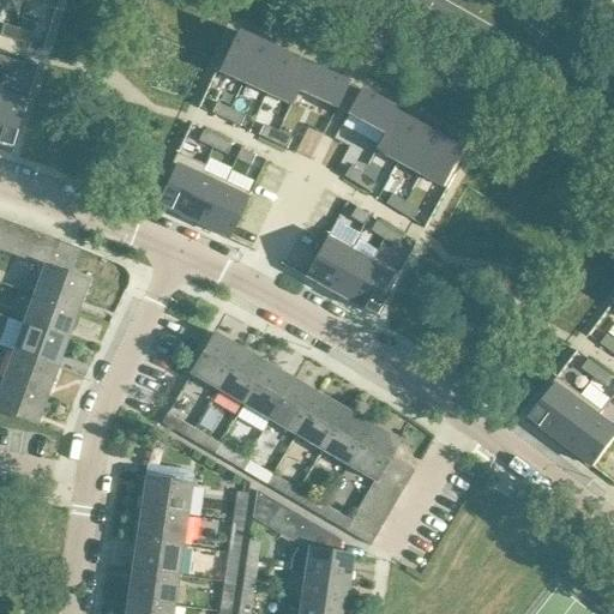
[(55,11),(58,0),(25,0),(26,2),(55,11)]
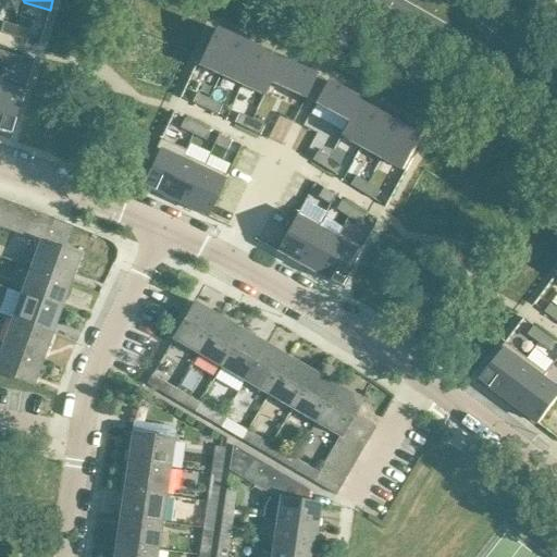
[(2,23),(0,29),(0,33),(13,37),(16,27),(2,23)]
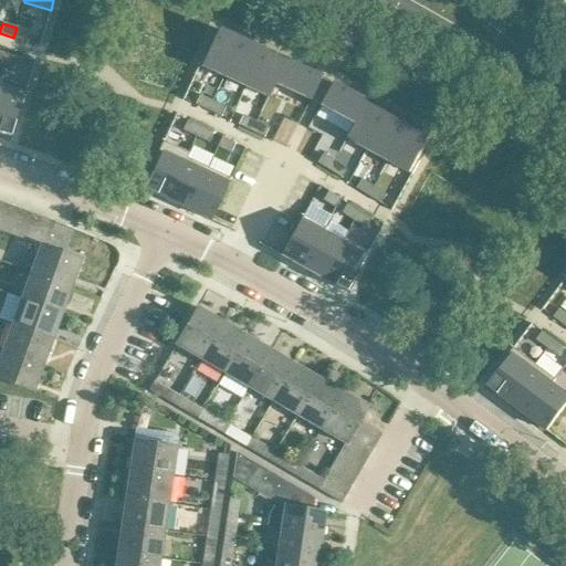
[(13,38),(27,42),(30,31),(17,28),(13,38)]
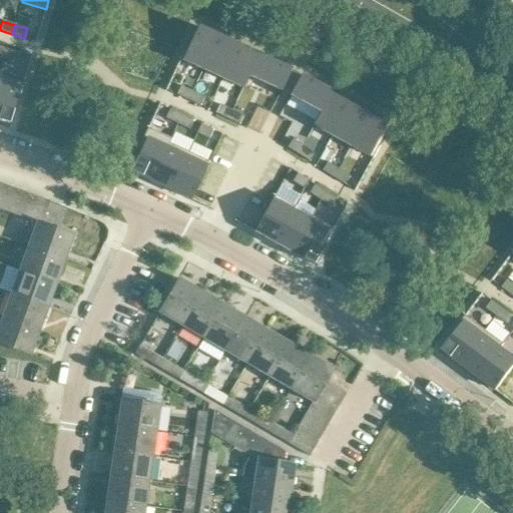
[(185,47),(179,59),(202,70),(218,36),(197,27),(187,48),(185,47)]
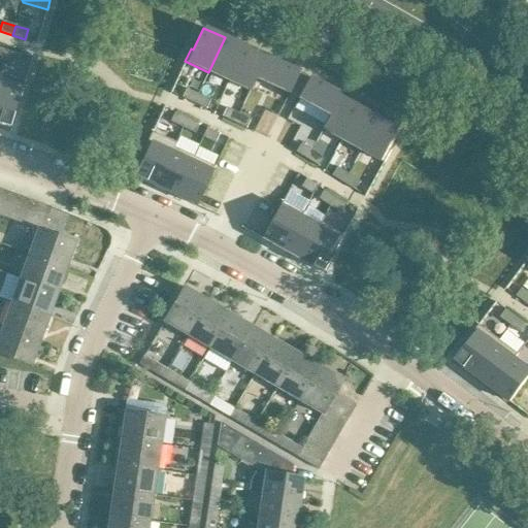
[(228,81),(244,46),(225,37),(208,72),(228,81)]
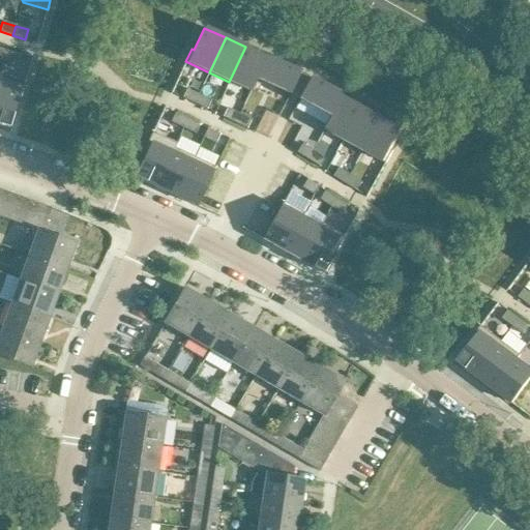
[(245,47),(229,82),(251,91),(257,79),(256,79),(266,56),(245,47)]
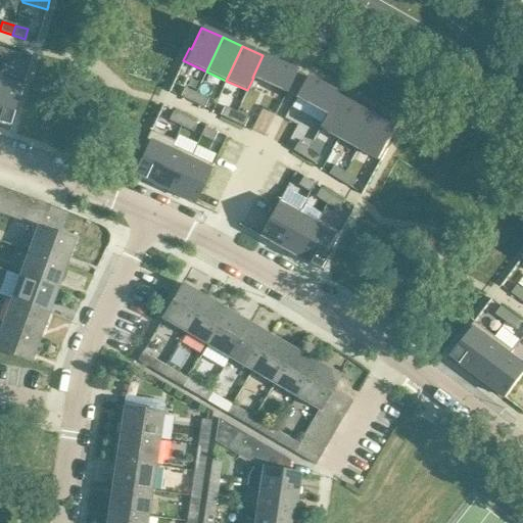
[(16,64),(19,54),(7,50),(4,60),(16,64)]
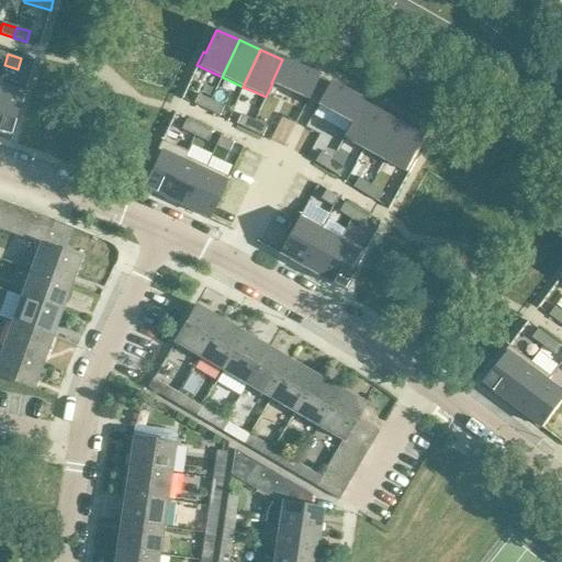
[(306,100),(317,77),(282,59),(271,83),(272,83),(306,100)]
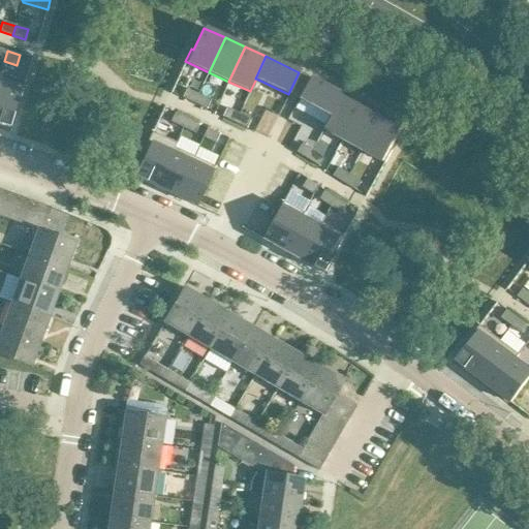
[(331,117),(342,95),(310,78),(299,99),(330,117),(331,117)]
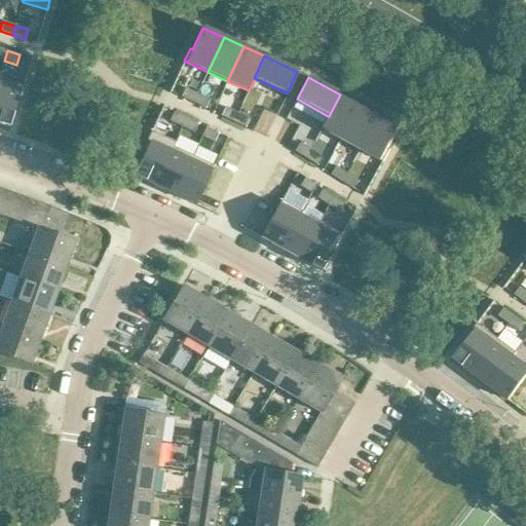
[(15,104),(19,104),(24,86),(0,79),(0,124),(8,127),(15,104)]
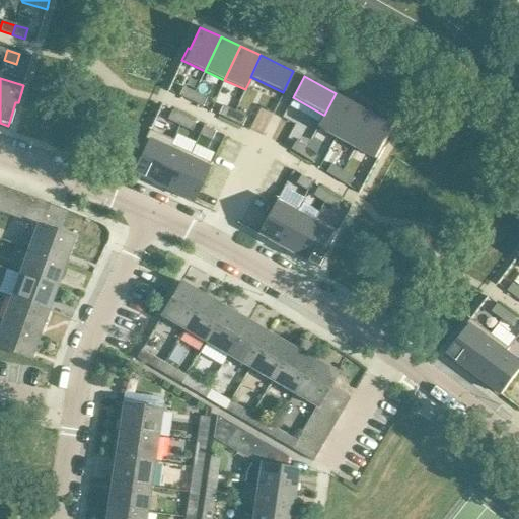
[(182,87),(178,96),(191,102),(195,92),(182,87)]
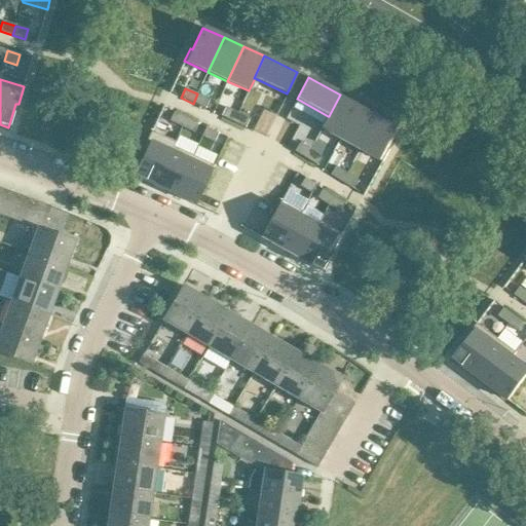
[(193,104),(204,109),(210,100),(197,94),(193,104)]
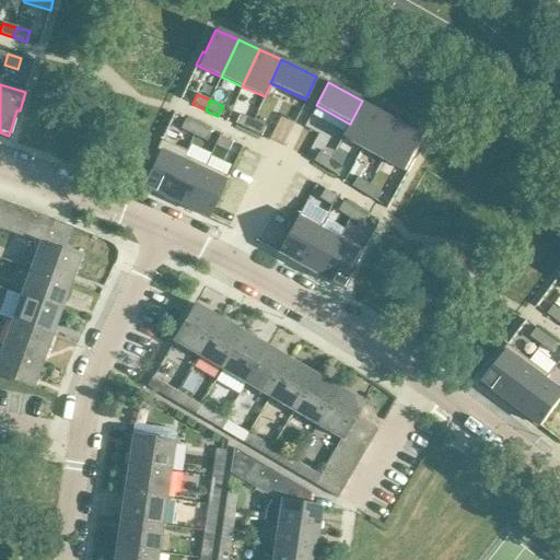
[(342,136),(363,148),(383,113),(362,101),(350,124),(349,124),(342,136)]
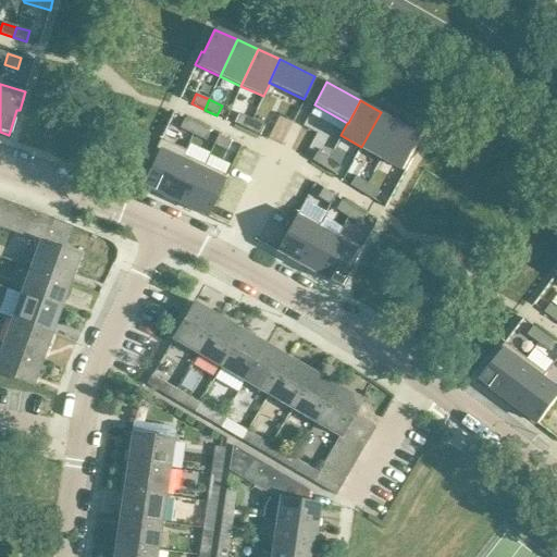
[(401,123),(381,112),(361,147),(382,159),(401,123)]
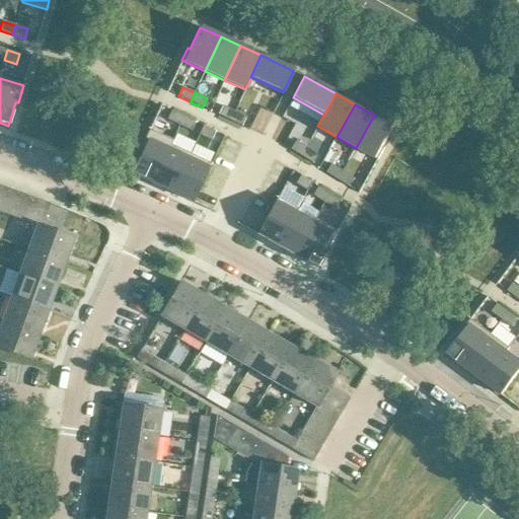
[(218,115),(218,116),(230,121),(234,112),(222,105),(218,115)]
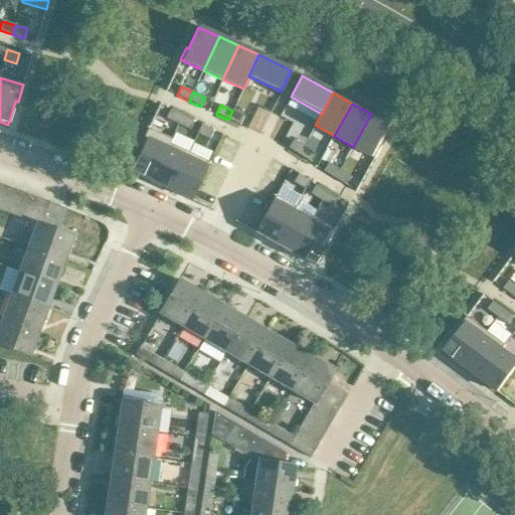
[(171,111),(170,110),(166,119),(178,125),(182,116),(171,111)]
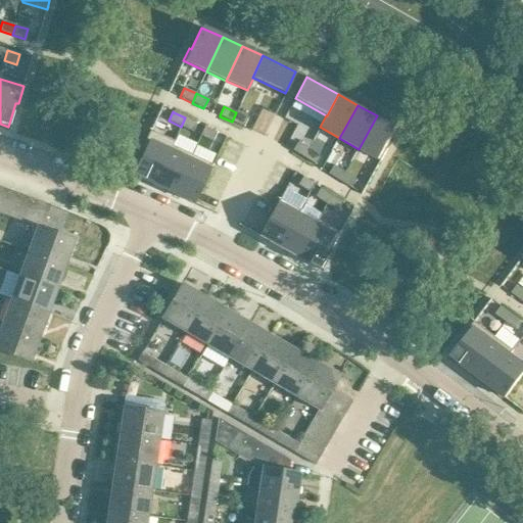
[(236,112),(232,122),(243,128),(243,127),(248,119),(236,112)]
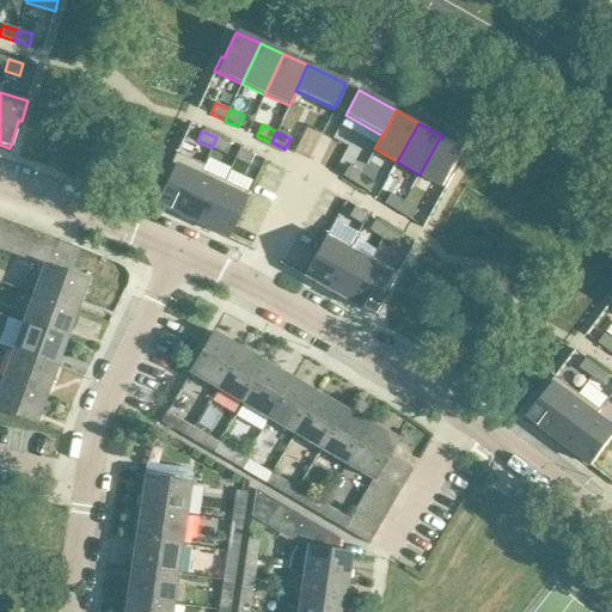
[(441,135),(420,175),(446,189),(454,175),(452,173),(465,148),(441,135)]
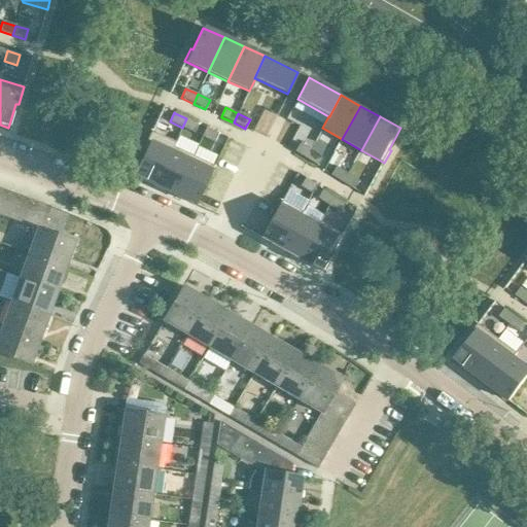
[(199,125),(198,124),(186,118),(182,128),(194,134),(199,125)]
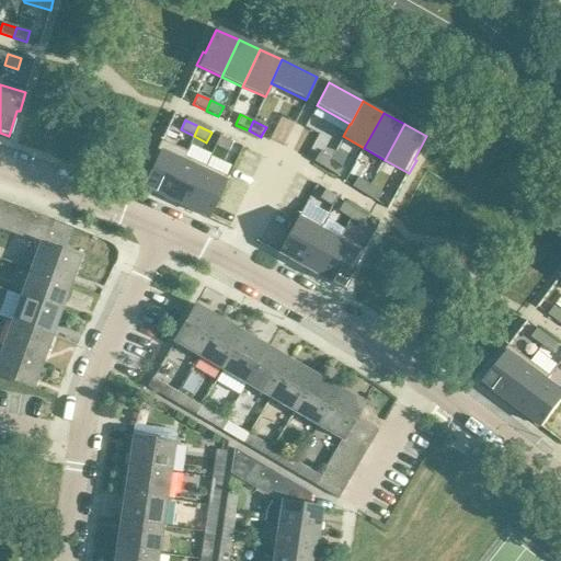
[(232,142),(219,136),(215,146),(228,152),(232,142)]
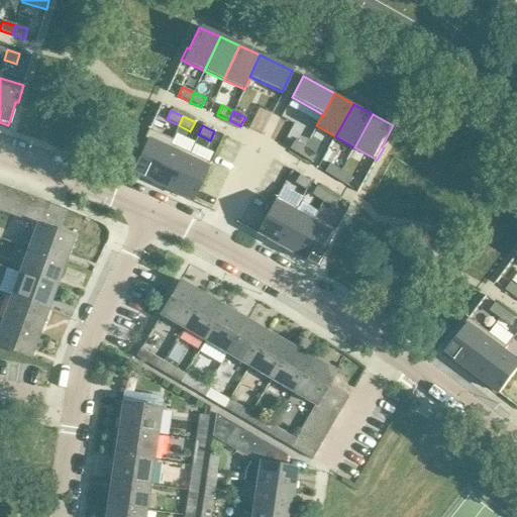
[(148,129),(139,150),(141,151),(131,173),(151,183),(170,144),(171,144),(173,140),(148,129)]
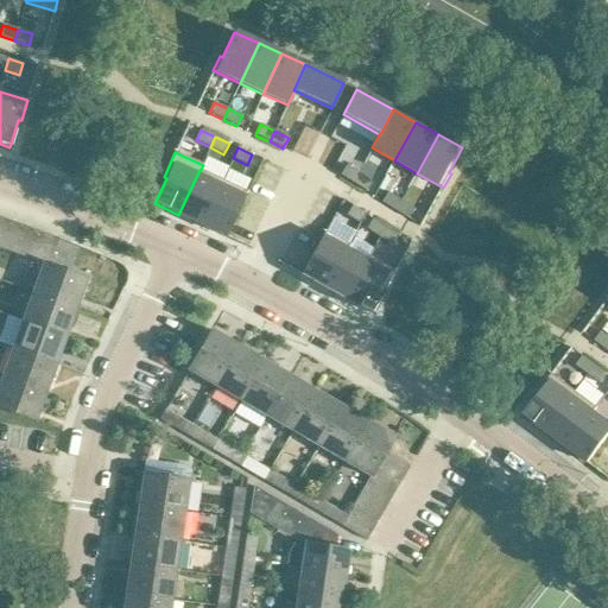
[(340,176),(353,184),(359,173),(346,165),(340,176)]
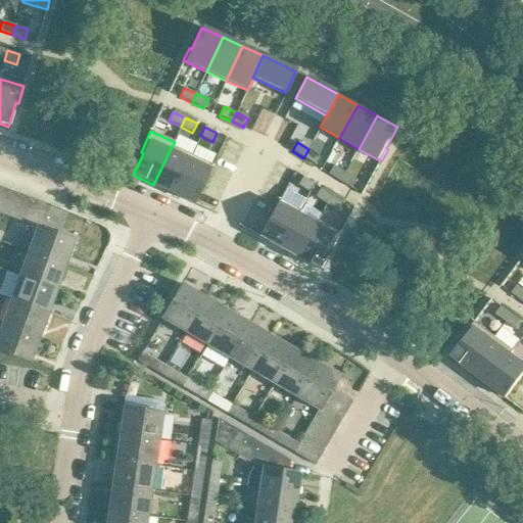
[(174,194),(191,155),(173,146),(172,146),(153,185),(174,194)]
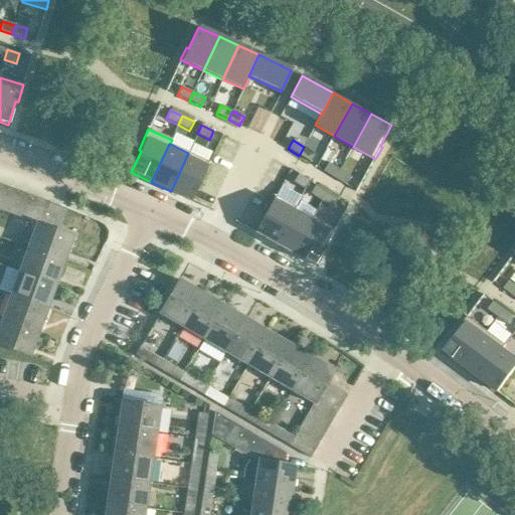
[(316,154),(304,147),(299,156),(310,162),(310,163),(316,154)]
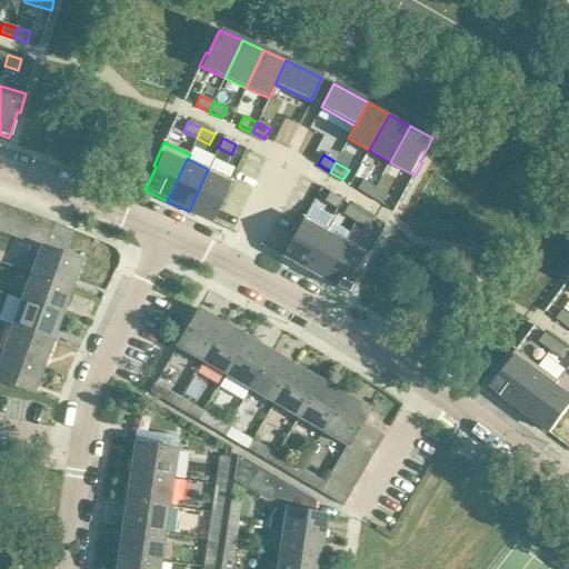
[(231,180),(208,169),(189,211),(211,222),(212,220),(231,180)]
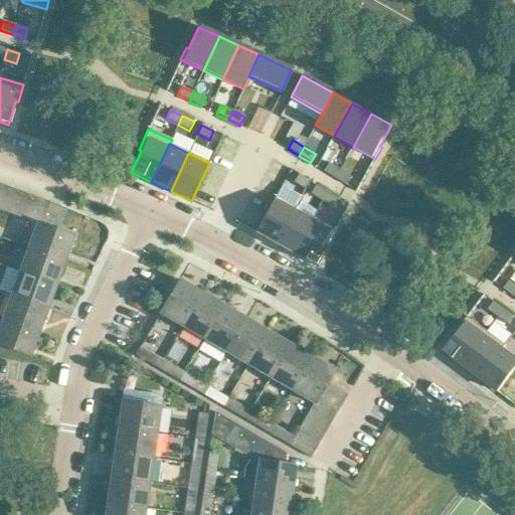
[(330,163),(325,172),(336,178),(341,170),(330,163)]
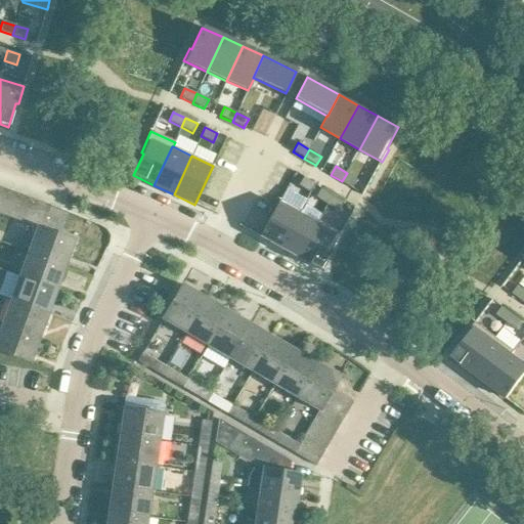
[(347,173),(342,181),(353,189),(358,180),(347,173)]
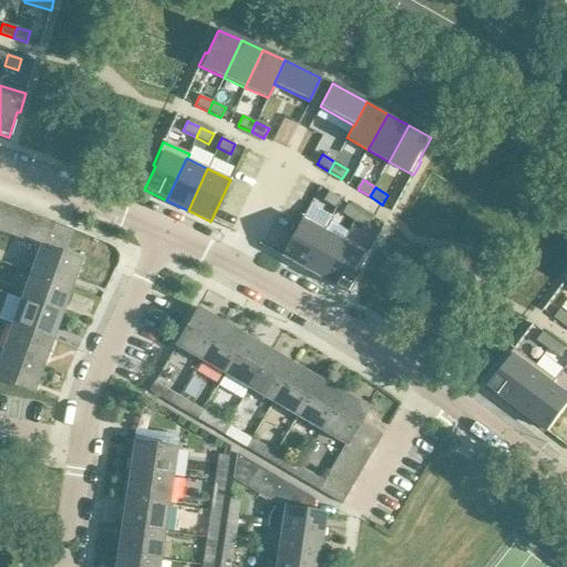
[(329,192),(322,202),(336,209),(341,199),(329,192)]
